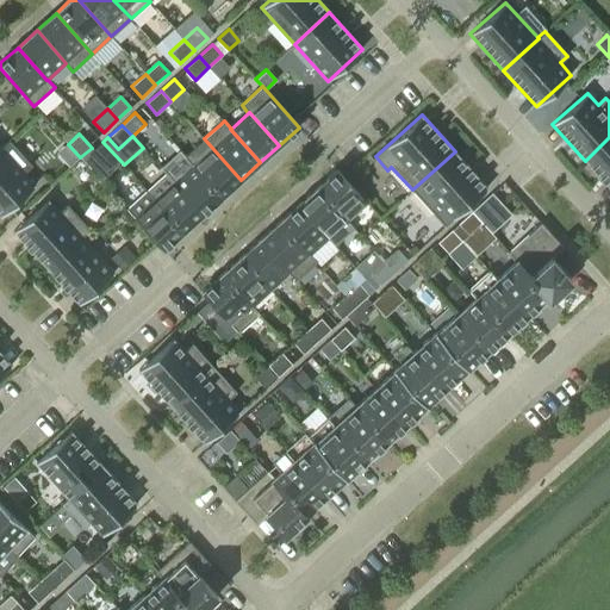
[(609,137),(585,161),(609,188),(609,137)]
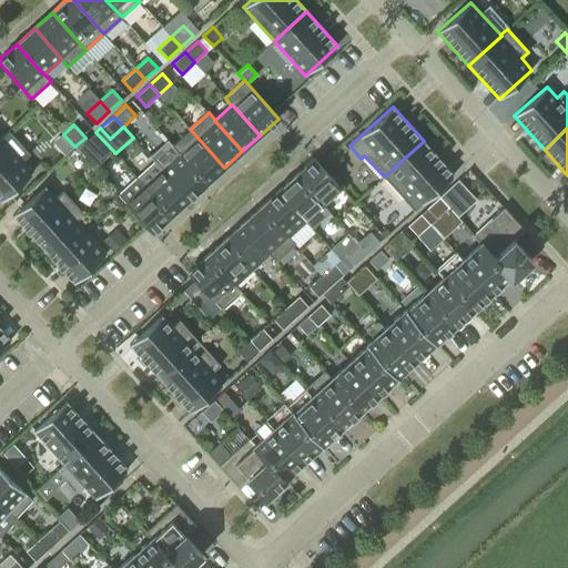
[(190,129),(171,146),(178,153),(179,152),(206,183),(224,168),(190,129)]
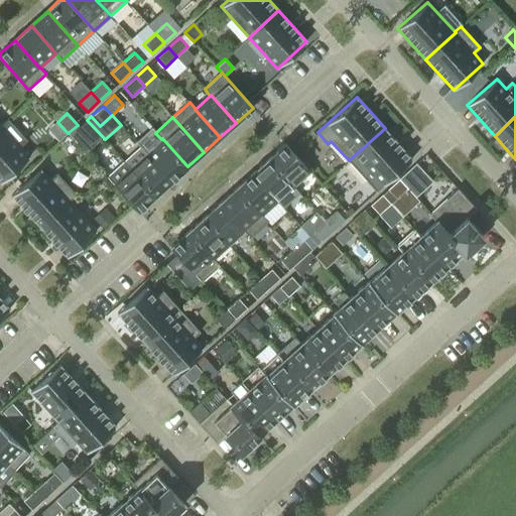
[(8,119),(1,125),(2,126),(0,127),(0,182),(29,156),(20,146),(27,140),(26,140),(8,119)]
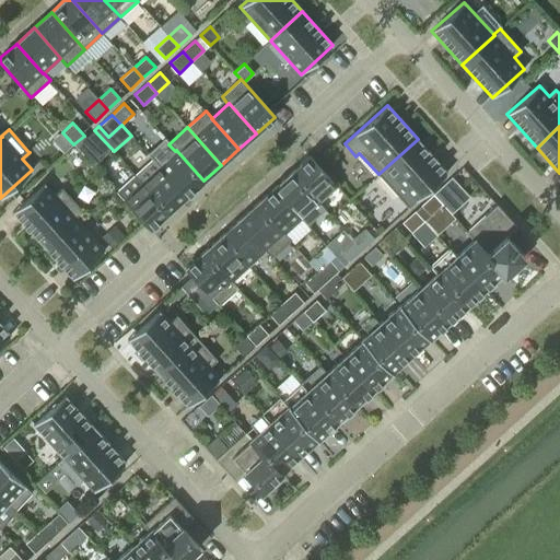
[(95,148),(84,136),(73,144),(84,158),(95,148)]
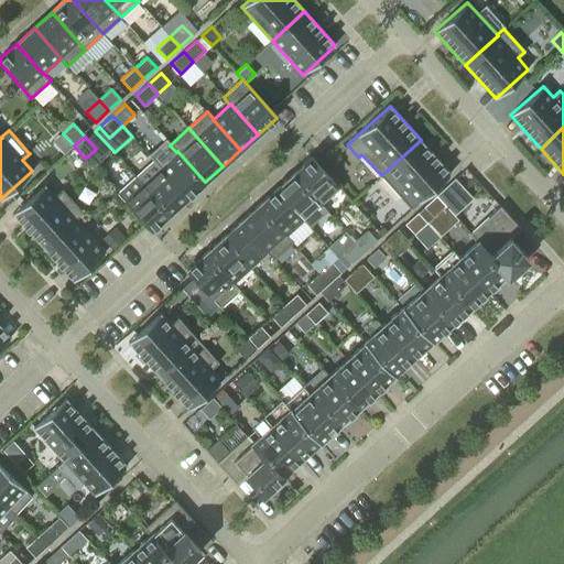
[(421,140),(381,175),(411,209),(451,173),(421,140)]
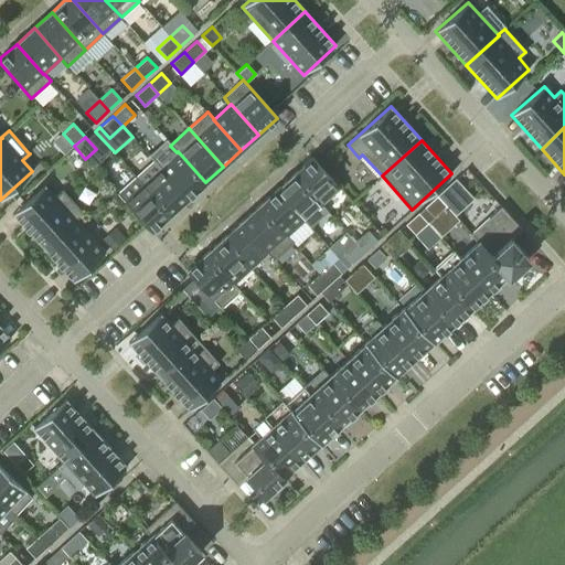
[(177,152),(173,156),(160,168),(188,199),(205,182),(178,151),(177,152)]
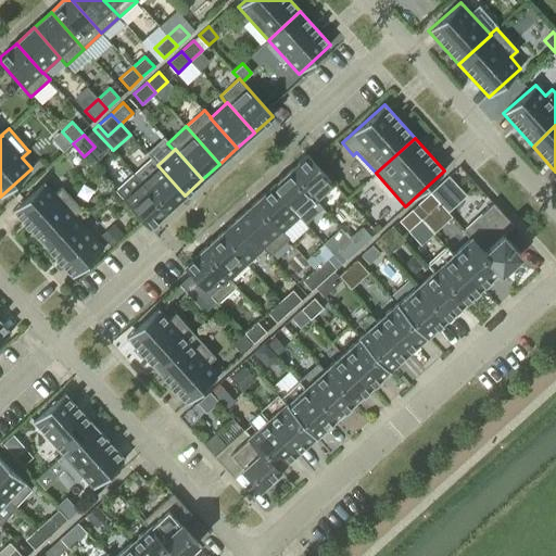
[(307,154),(289,171),(316,201),(335,185),(307,154)]
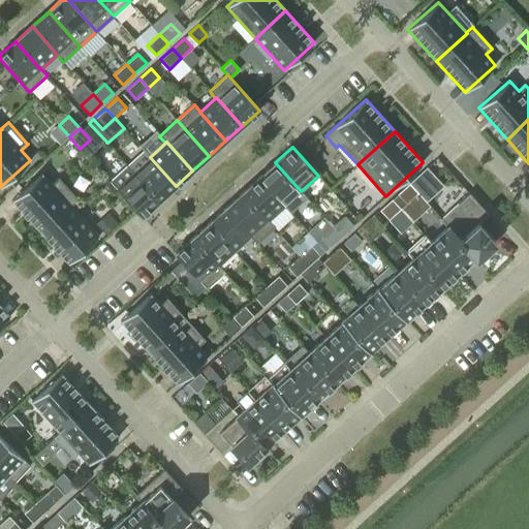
[(144,151),(127,165),(159,200),(176,186),(150,157),(144,151)]
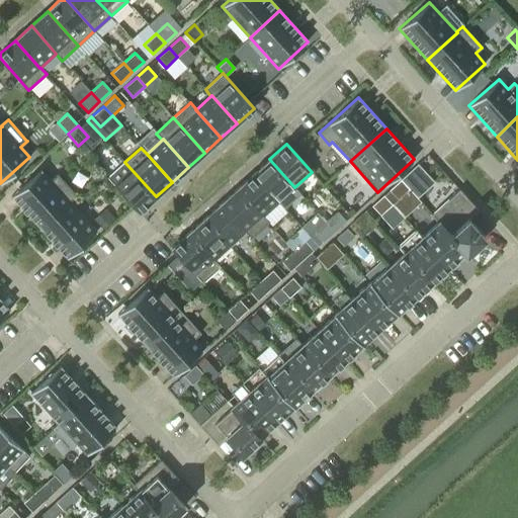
[(269,159),(253,174),(278,202),(294,187),(269,159)]
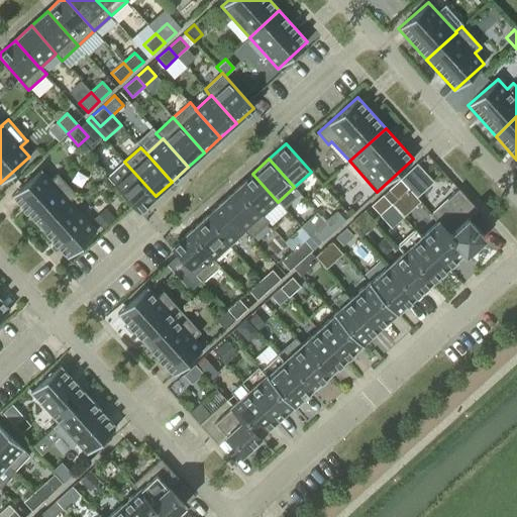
[(156,196),(124,162),(107,177),(138,211),(156,196)]
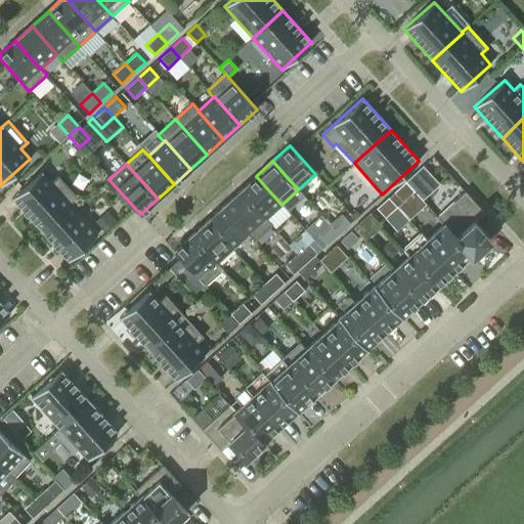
[(70,203),(71,204),(77,198),(57,176),(51,182),(41,171),(11,199),(40,230),(70,203)]
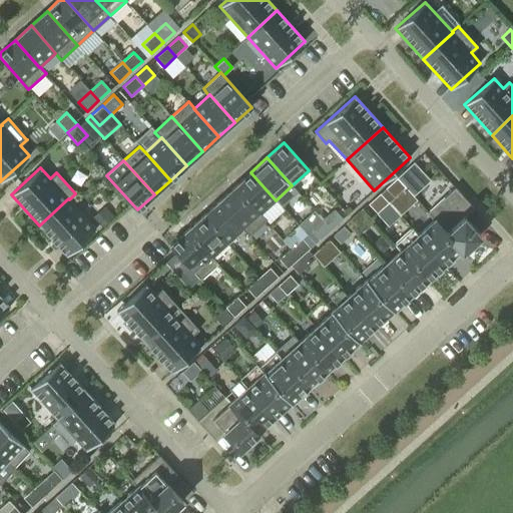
[(408,167),(397,177),(406,187),(417,176),(408,167)]
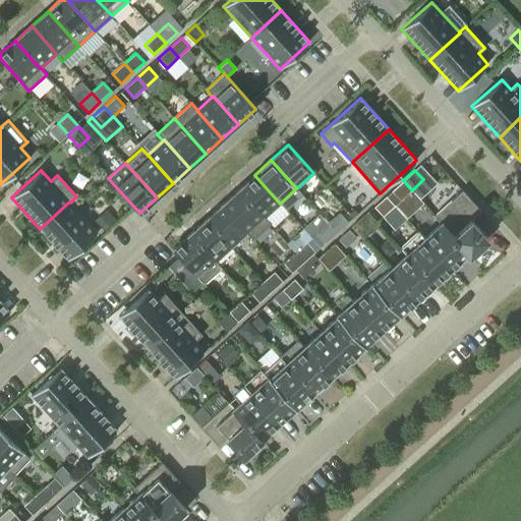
[(254,175),(238,189),(264,218),(265,217),(280,204),(254,175)]
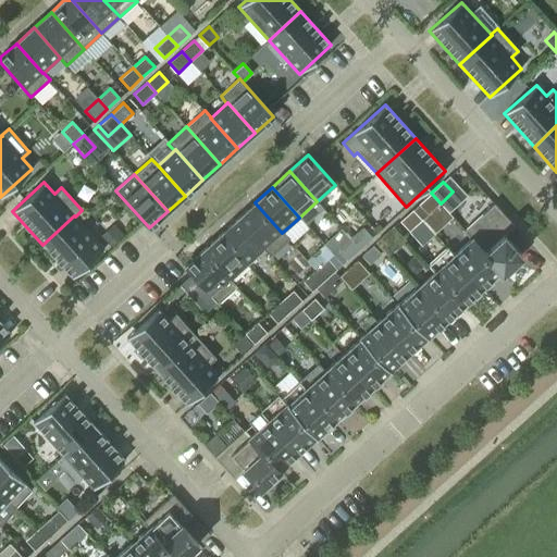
[(441,203),(431,193),(418,205),(428,215),(441,203)]
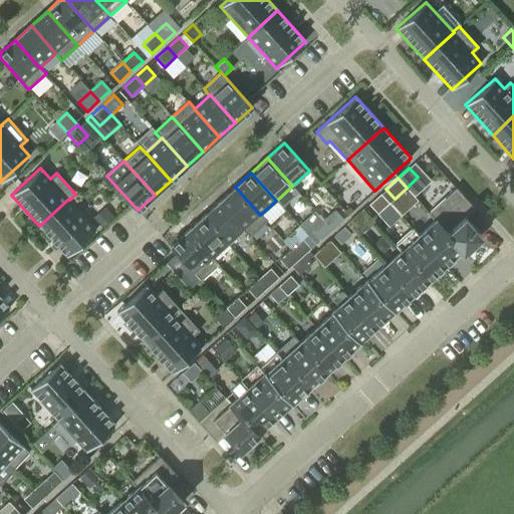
[(235,187),(219,202),(244,229),(243,230),(249,237),(267,221),(261,214),(260,215),(235,187)]
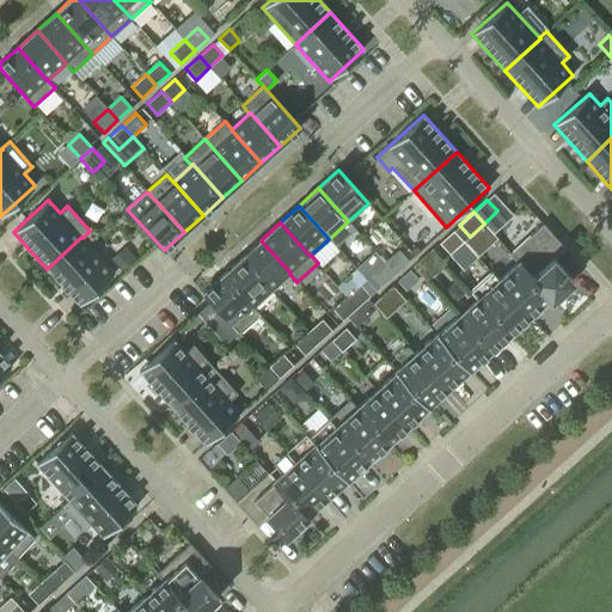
[(551,298),(550,299),(551,300),(573,280),(554,258),(565,249),(543,224),(509,254),(518,262),(551,298)]
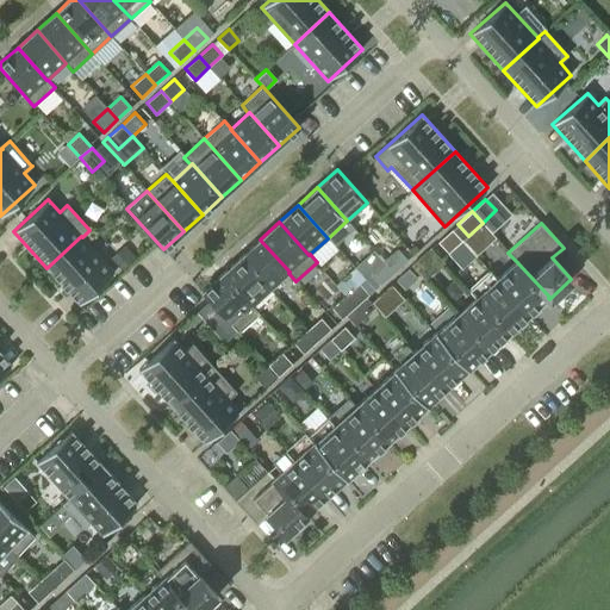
[(452,230),(437,243),(448,254),(462,241),(452,230)]
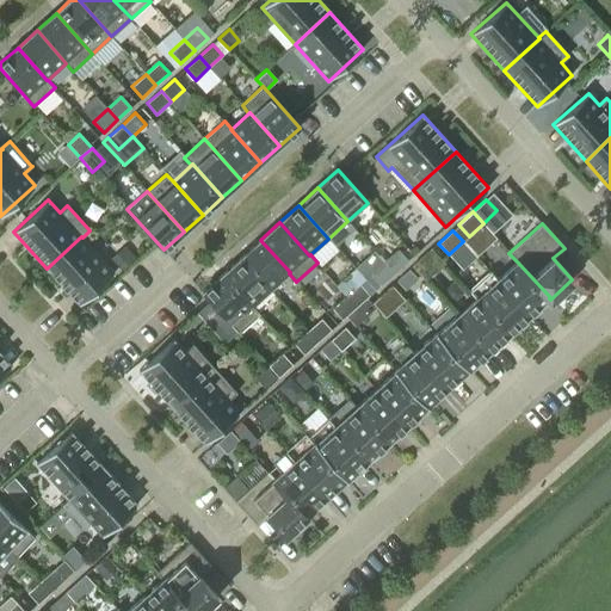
[(81,236),(47,269),(79,304),(115,272),(82,238),(81,236)]
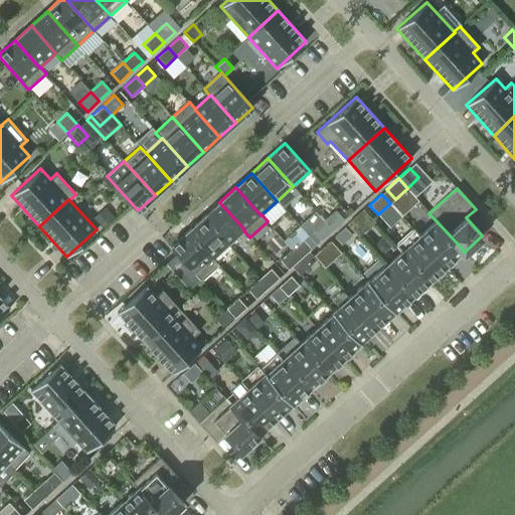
[(219,202),(203,216),(228,244),(243,230),(244,229),(219,202)]
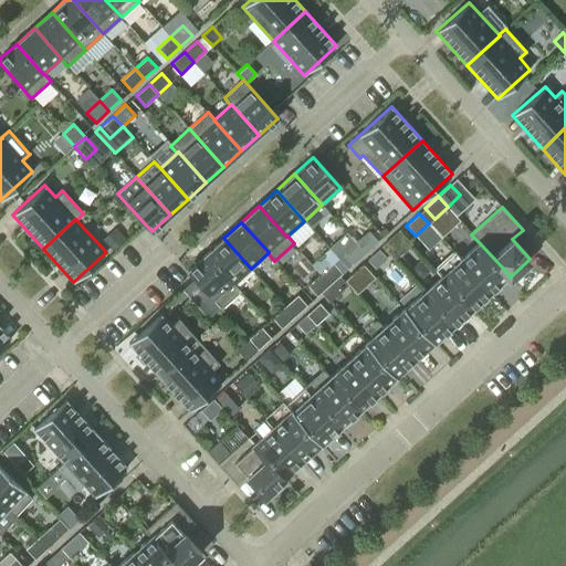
[(112,250),(125,238),(115,228),(103,239),(112,250)]
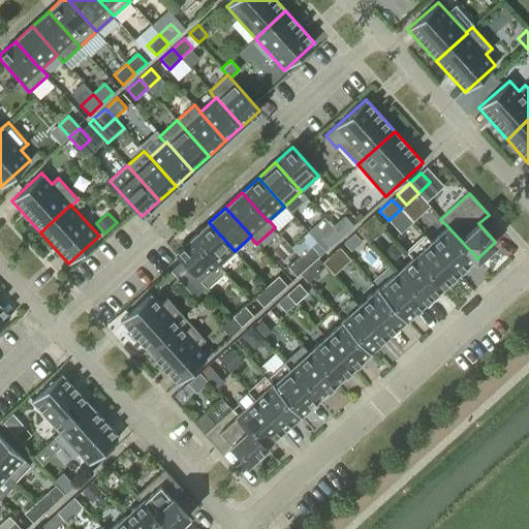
[(372,215),(355,229),(367,242),(383,228),(372,215)]
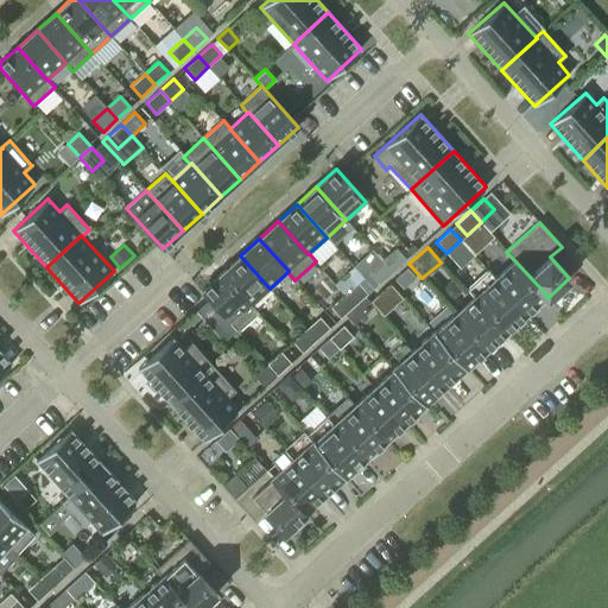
[(382,260),(392,272),(405,260),(396,248),(382,260)]
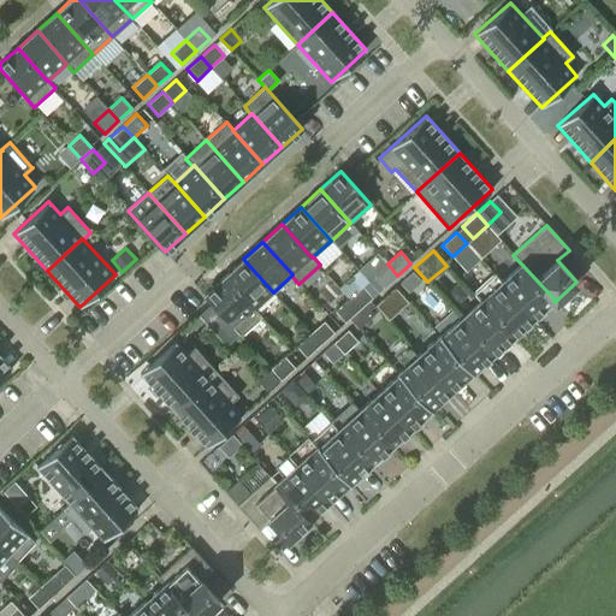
[(243,259),(224,277),(254,309),(255,309),(273,292),(243,259)]
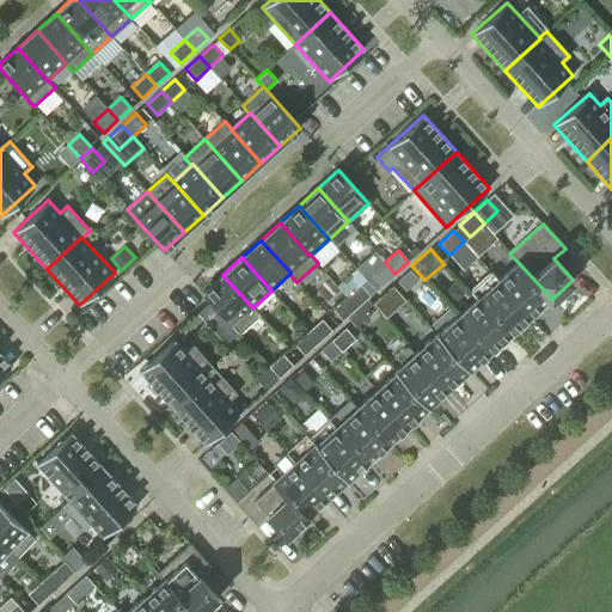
[(395,274),(385,262),(371,275),(380,286),(395,274)]
